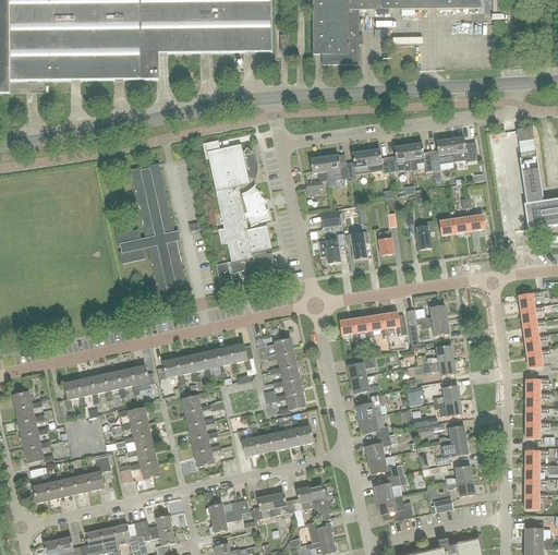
[(0,0),(0,92),(10,92),(10,80),(9,0),(0,0)]
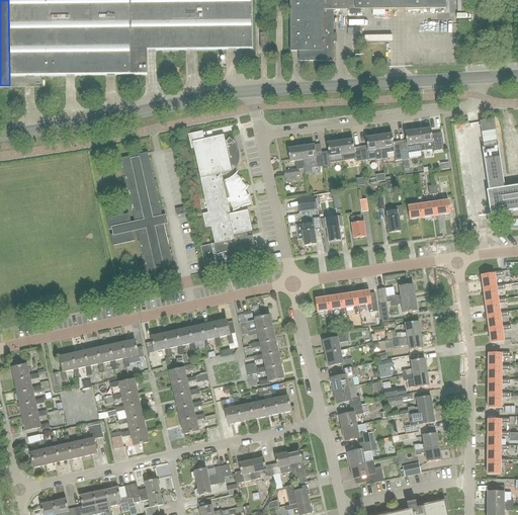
[(8,0),(9,74),(148,72),(147,48),(253,47),(252,0),(8,0)]
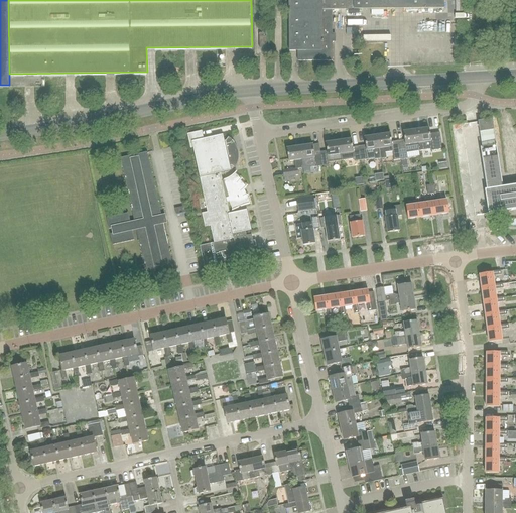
[(288,0),(289,47),(297,48),(297,58),(333,57),(332,39),(334,39),(334,32),(333,32),(332,7),(386,6),(386,0),(288,0)]
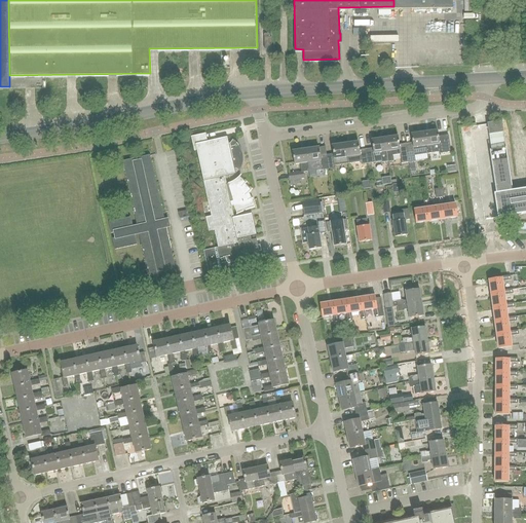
[(502,120),(489,122),(491,134),(503,132),(502,120)]
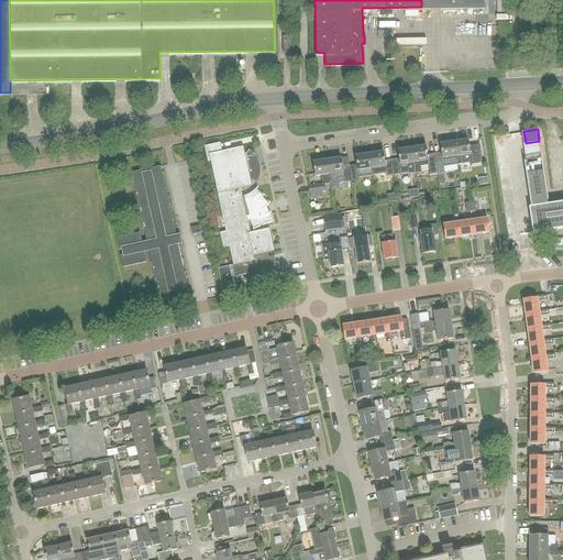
[(457,162),(471,161),(471,162),(483,161),(479,142),(470,144),(468,138),(454,140),(457,162)]
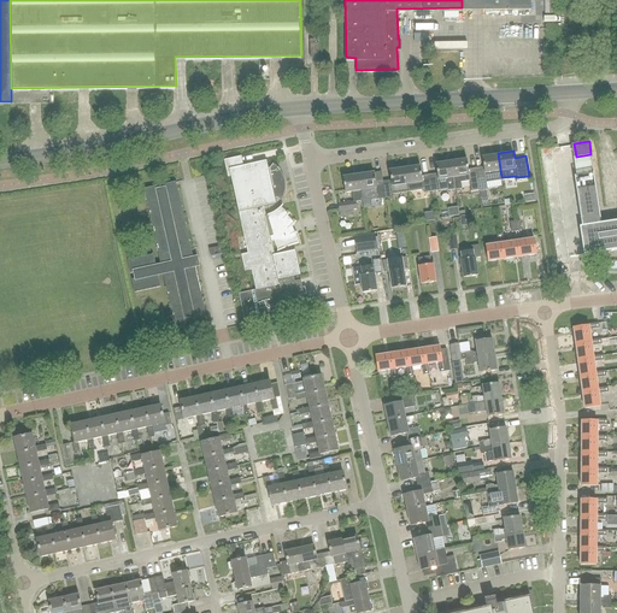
[(483,164),(476,165),(480,187),(486,187),(487,187),(486,178),(493,177),(493,178),(501,177),(498,153),(482,155),(483,164)]
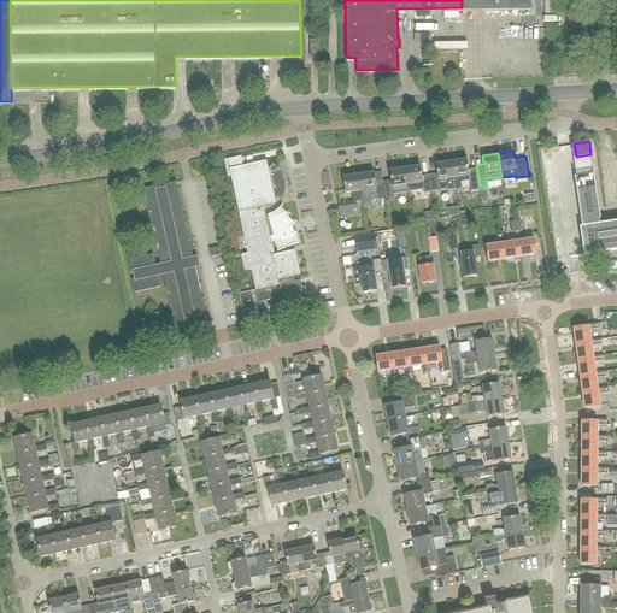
[(275,201),(274,196),(276,196),(281,199),(282,196),(283,194),(283,193),(285,190),(285,189),(285,187),(286,186),(286,183),(286,182),(285,178),(285,176),(283,175),(283,172),(282,171),(281,170),(280,168),(278,166),(277,165),(276,164),(275,163),(272,161),(269,165),(266,166),(265,159),(242,164),(240,154),(223,158),(227,175),(231,174),(238,202),(236,202),(239,210),(263,204),(275,201)]
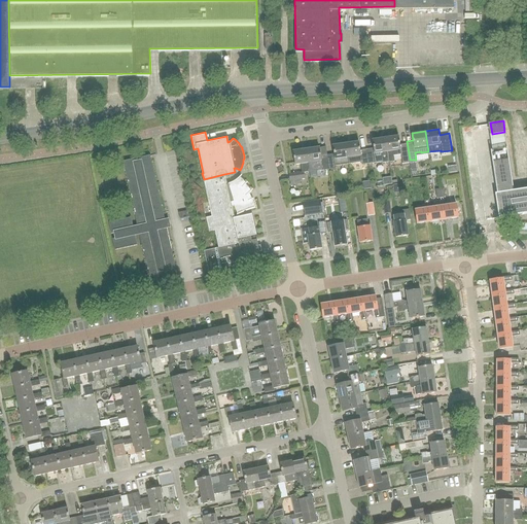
[(504,132),(492,134),(493,147),(506,145),(504,132)]
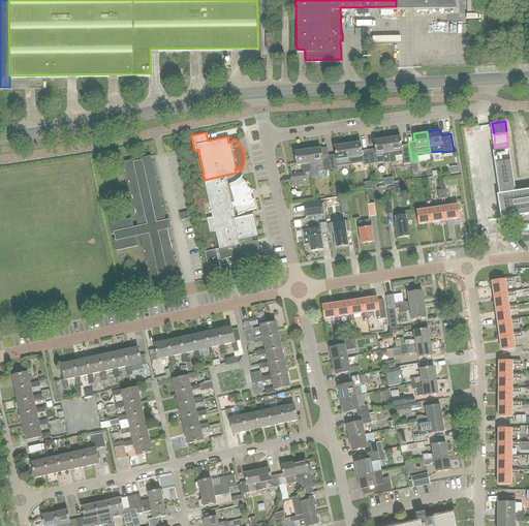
[(411,160),(408,142),(401,143),(400,134),(386,136),(390,160),(396,159),(395,154),(402,153),(404,161),(411,160)]
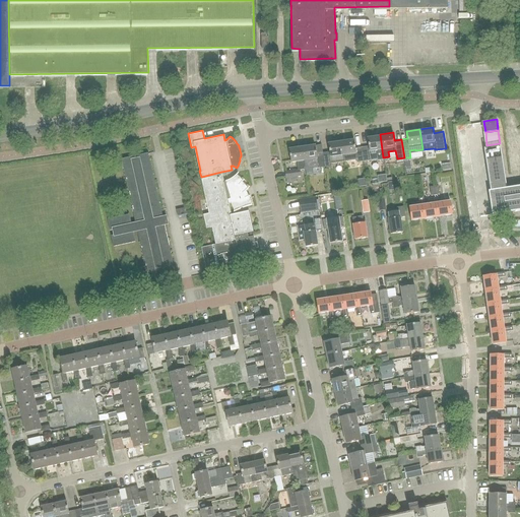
[(365,158),(371,158),(377,157),(377,158),(383,157),(380,134),(368,136),(369,144),(363,144),(365,158)]
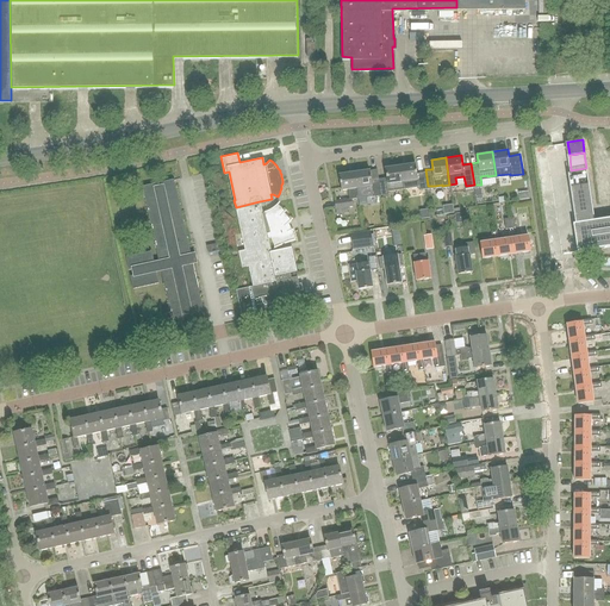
[(404,187),(418,185),(418,187),(428,186),(425,169),(417,170),(416,162),(399,163),(404,187)]
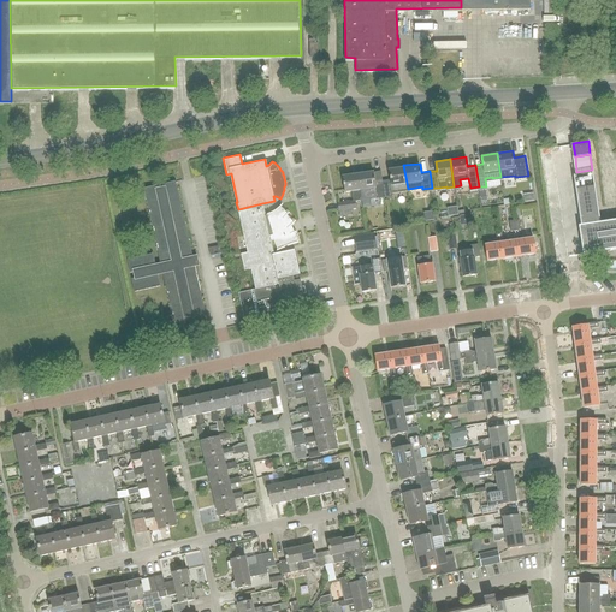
[(392,194),(392,190),(408,189),(403,165),(389,167),(390,177),(383,178),(385,195),(392,194)]
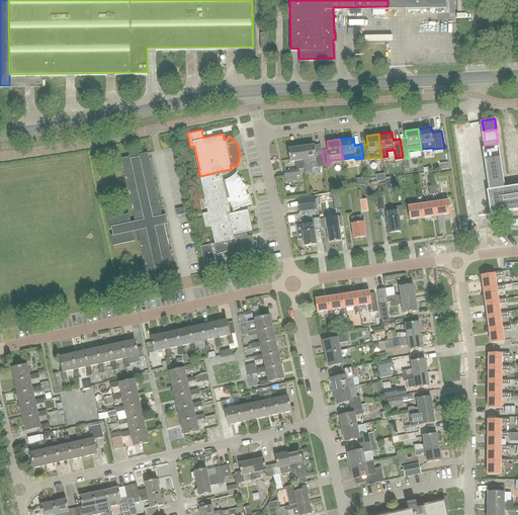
[(304,166),(305,173),(312,172),(310,156),(316,155),(317,165),(324,164),(322,150),(315,151),(314,143),(300,145),(304,166)]
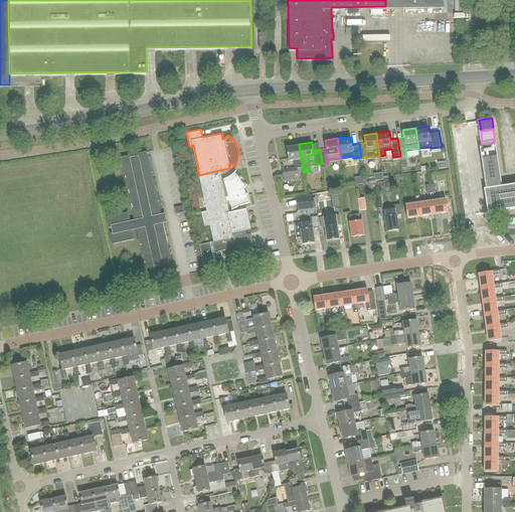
[(297,166),(302,165),(299,144),(287,145),(289,158),(294,157),(295,166),(282,167),(284,179),(294,177),(293,173),(298,172),(297,166)]
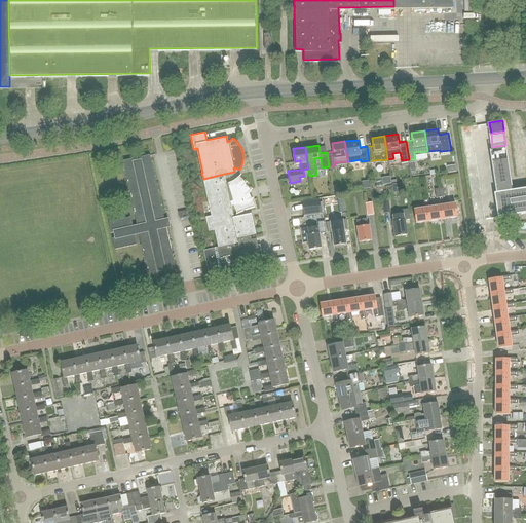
[(108,220),(111,231),(115,230),(116,235),(112,236),(114,248),(137,243),(135,232),(138,231),(151,288),(179,282),(150,152),(122,158),(137,224),(133,225),(130,215),(108,220)]
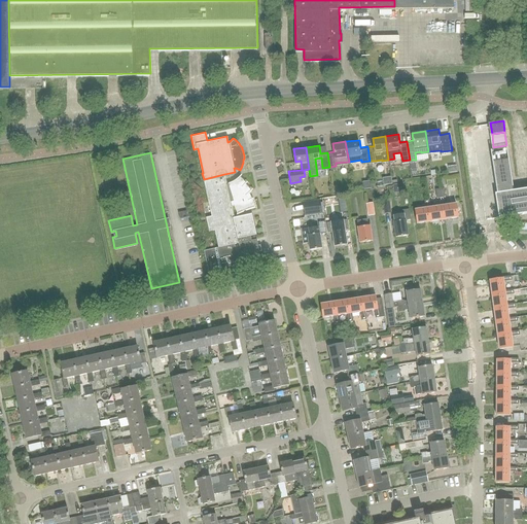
[(508,158),(493,160),(497,191),(501,215),(526,211),(526,185),(514,187),(508,158)]
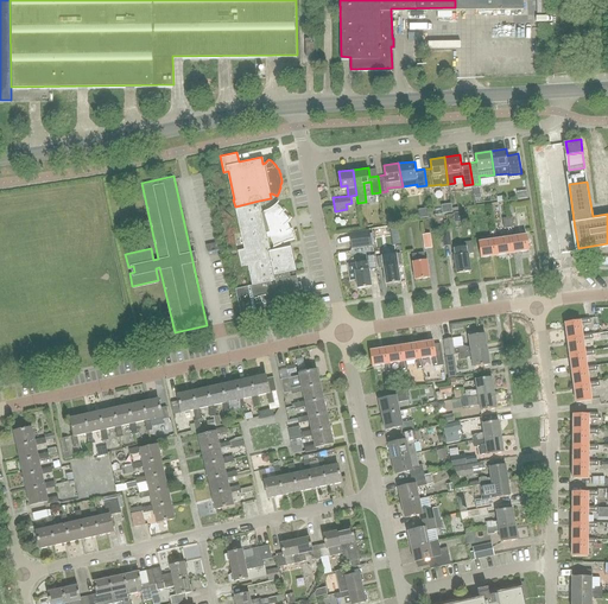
[(251,283),(251,284),(271,279),(277,278),(271,249),(267,236),(270,236),(273,245),(278,242),(283,240),(289,237),(293,236),(290,227),(286,220),(290,217),(286,214),(282,210),(284,209),(276,202),(274,203),(273,204),(272,205),(270,207),(267,208),(266,208),(263,209),(261,210),(259,201),(235,207),(244,247),(238,248),(241,265),(248,262),(252,283),(251,283)]
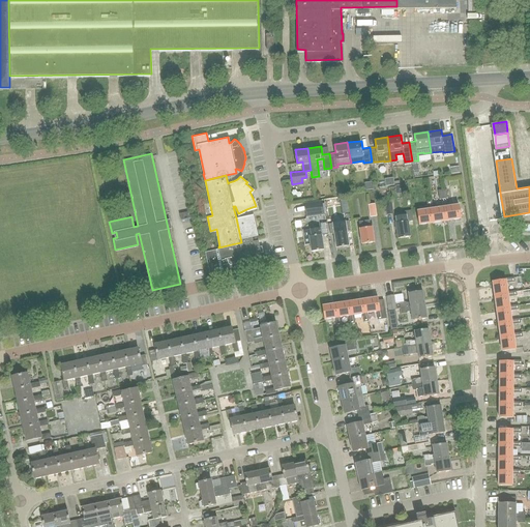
[(303,201),(305,214),(323,211),(321,199),(303,201)]
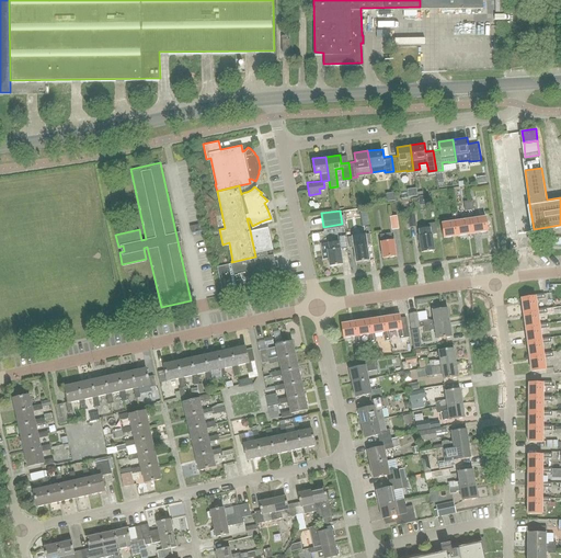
[(409,225),(416,224),(414,211),(407,212),(409,225)]
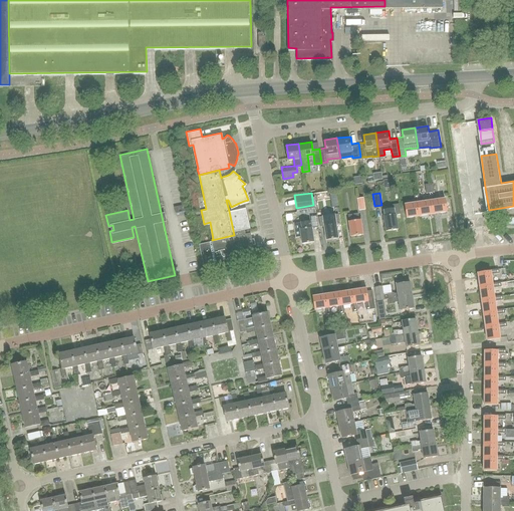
[(407,217),(420,215),(418,202),(419,202),(418,193),(414,194),(415,202),(405,204),(407,217)]
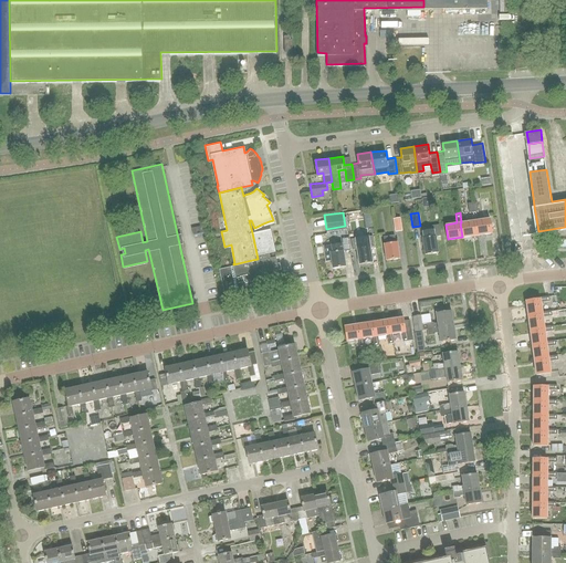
[(395,229),(402,228),(400,216),(392,217),(395,229)]
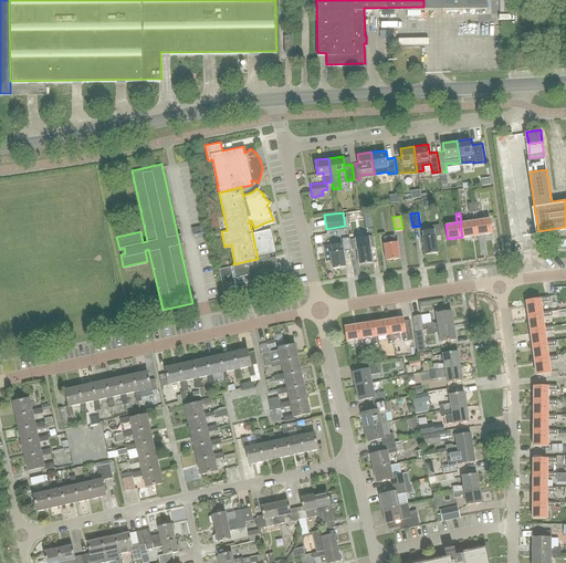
[(474,220),(477,235),(491,231),(489,218),(474,220)]
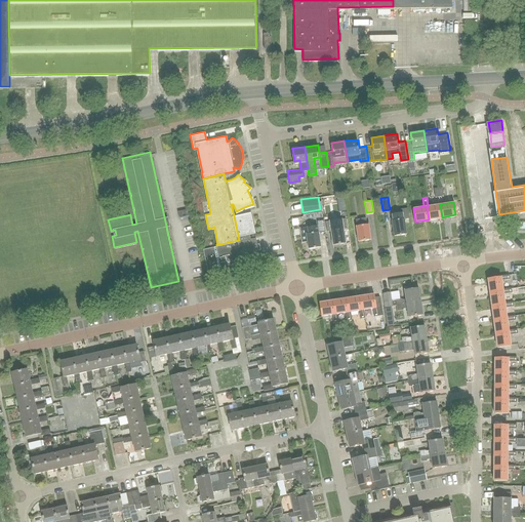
[(427,206),(429,219),(442,217),(440,204),(428,206),(427,206)]
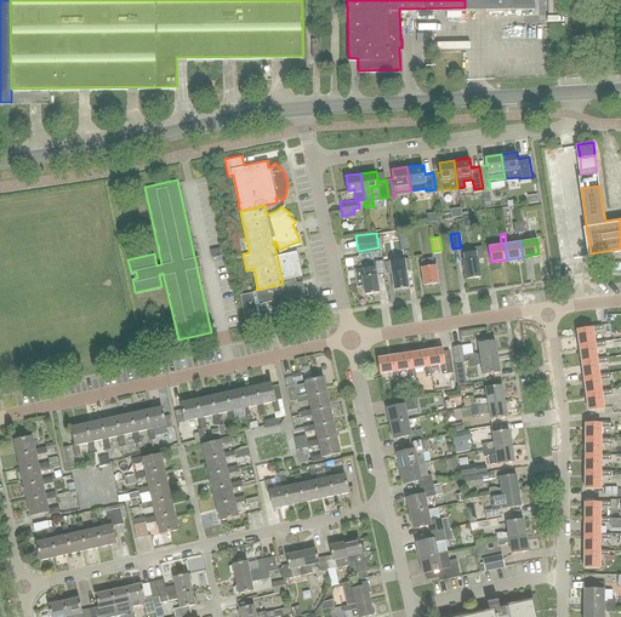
[(473,245),(474,251),(465,252),(465,260),(463,260),(467,278),(480,275),(478,257),(483,257),(482,244),(473,245)]
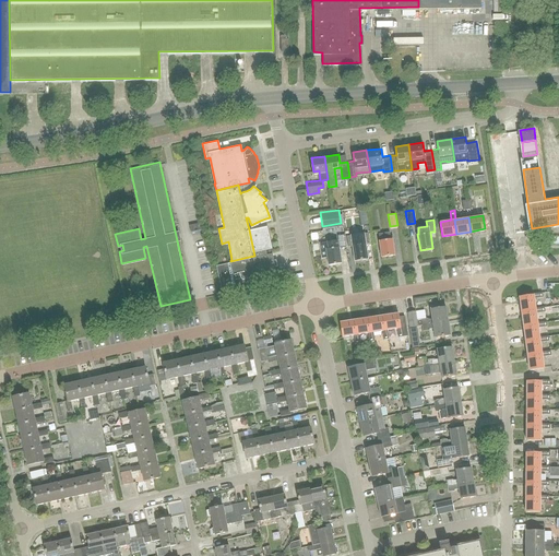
[(268,225),(249,229),(254,256),(266,253),(265,248),(272,247),(268,225)]
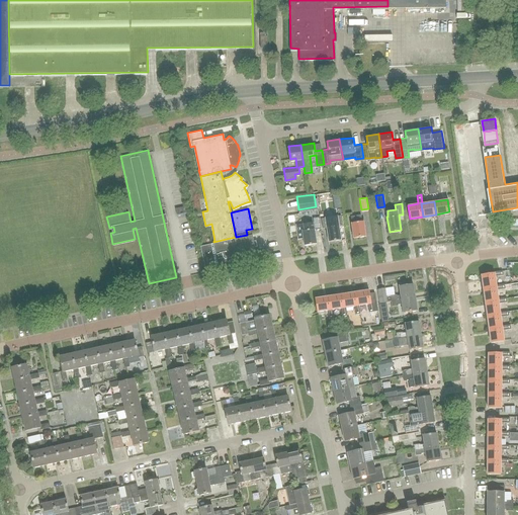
[(341,213),(321,217),(323,227),(327,226),(329,240),(340,238),(338,224),(342,224),(341,213)]
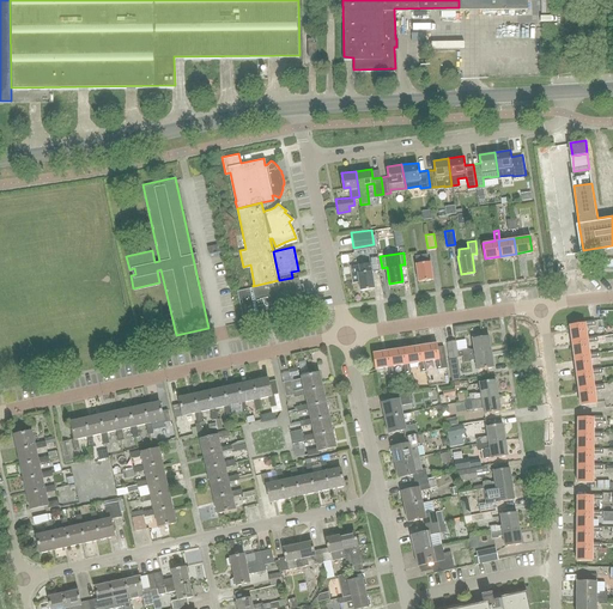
[(428,253),(416,255),(417,262),(416,262),(418,280),(432,278),(430,260),(431,260),(430,255),(428,256),(428,253)]
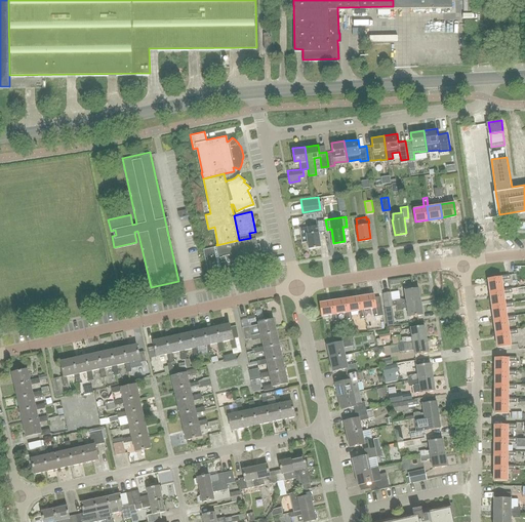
[(300,227),(303,240),(308,240),(309,247),(321,245),(318,230),(317,224),(300,227)]
